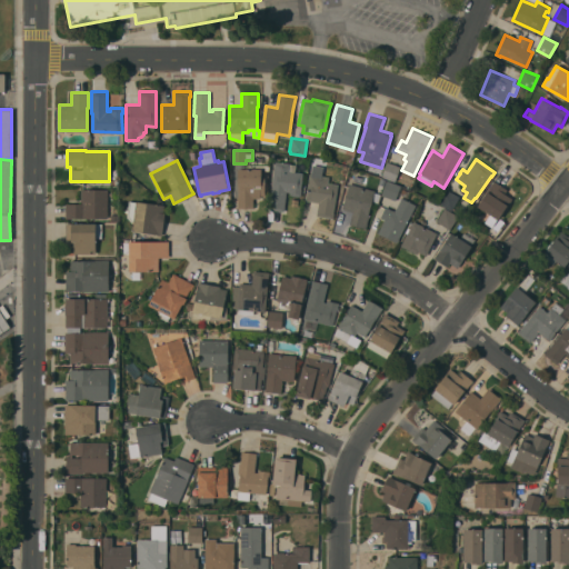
[(275,160),(290,162),(290,163),(296,165),(295,171),(303,172),(300,196),(290,195),(290,191),(287,191),(285,211),(269,209),(275,160)]
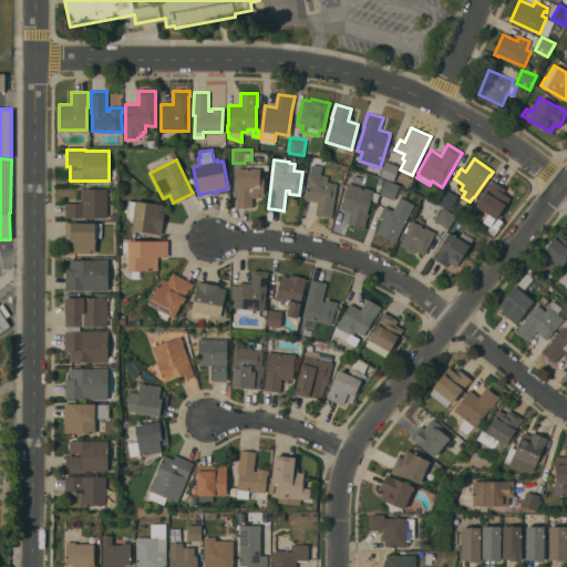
[(400,166),(393,181),(380,175),(385,161),(400,166)]
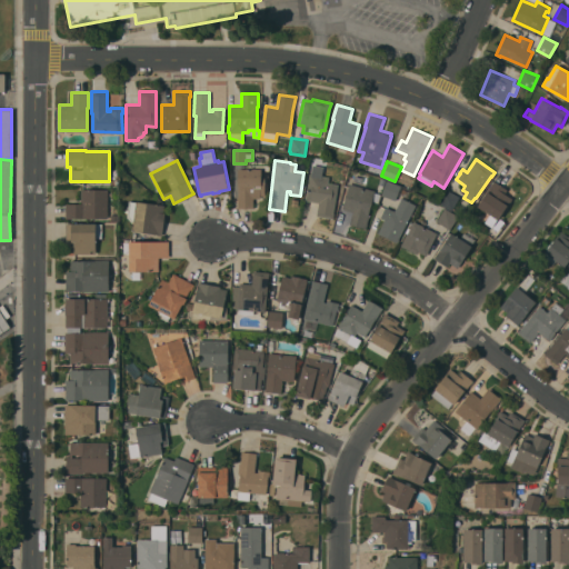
[(238,168),(245,168),(245,165),(269,165),(269,170),(265,170),(265,196),(260,196),(260,198),(253,198),(253,208),(238,208),(238,168)]
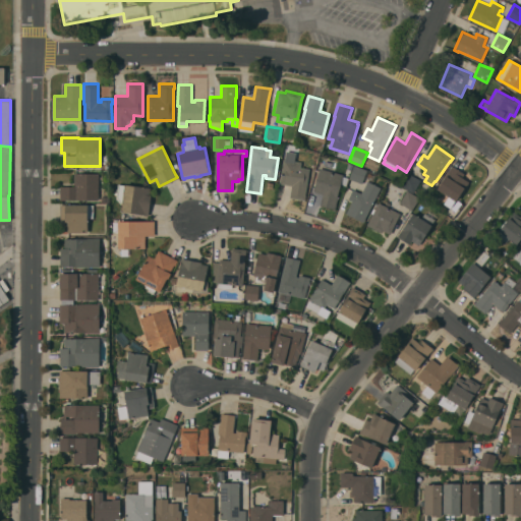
[(301,162),(300,167),(309,168),(305,194),(304,199),(289,197),(291,185),(279,183),(280,178),(281,178),(284,159),(301,162)]
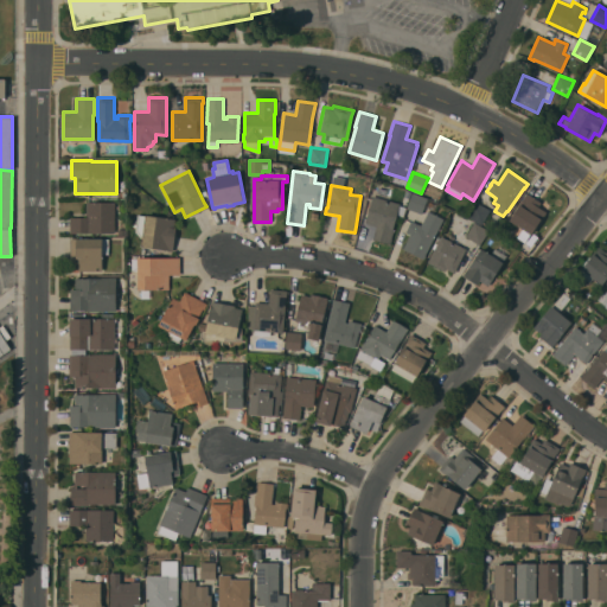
[(407,208),(413,192),(428,198),(422,213),(407,208)]
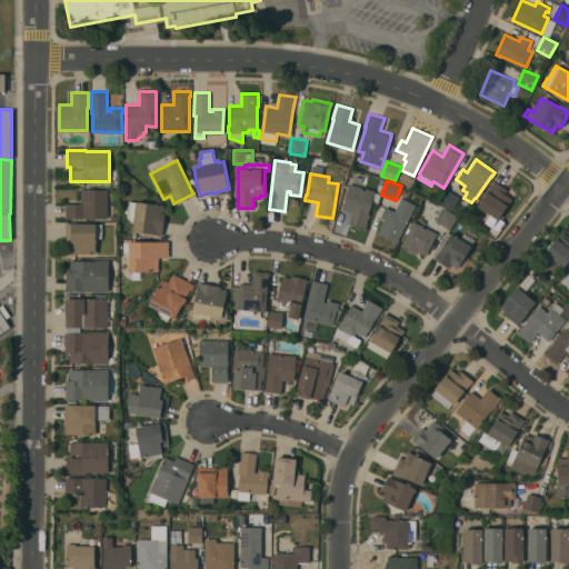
[(477,206),(487,191),(487,190),(493,180),(508,189),(505,193),(512,199),(508,206),(508,205),(498,220),(477,206)]
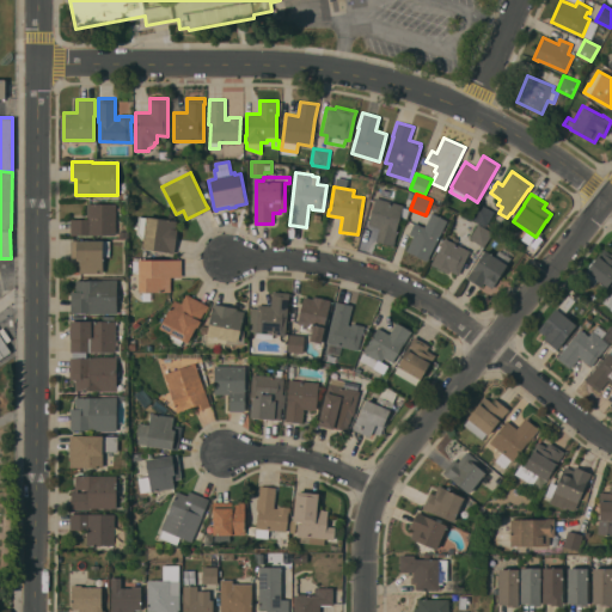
[(403,204),(396,230),(397,231),(393,245),(375,240),(379,227),(368,225),(375,196),(403,204)]
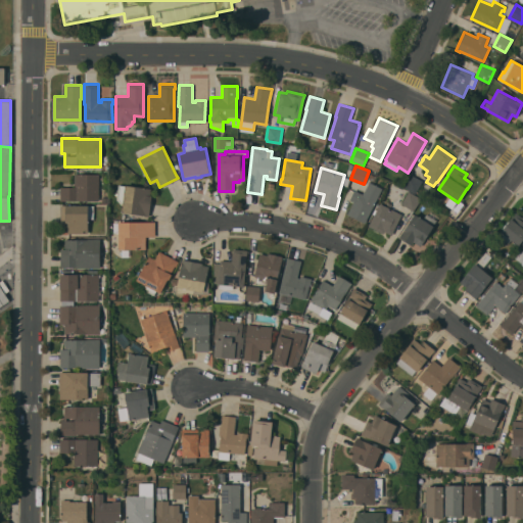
[(99,200),(60,200),(60,187),(75,187),(74,174),(98,174),(99,200)]
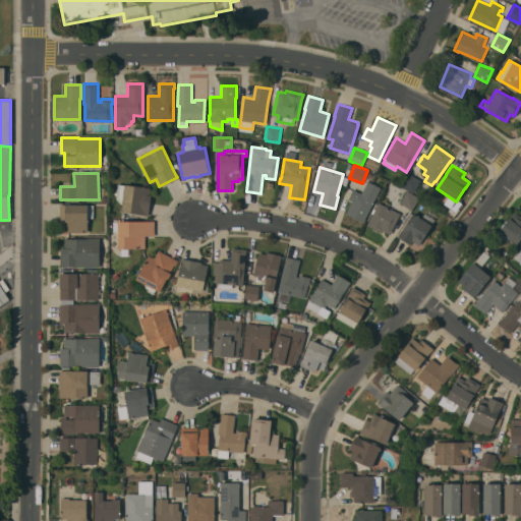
[(421,180),(414,192),(401,186),(408,173),(421,180)]
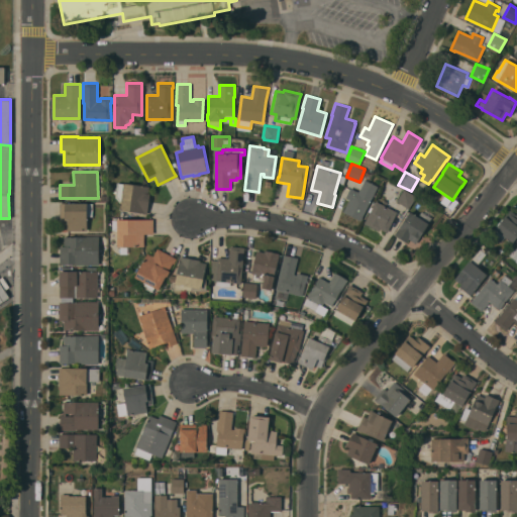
[(365,179),(378,186),(363,217),(360,220),(343,211),(349,199),(345,197),(350,187),(358,192),(365,179)]
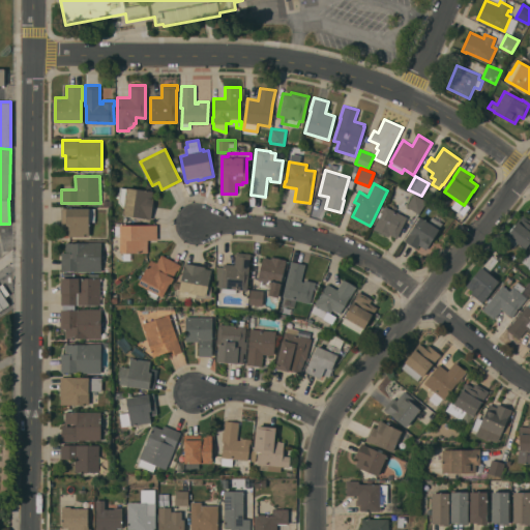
[(120,186),(126,187),(126,186),(153,190),(152,198),(154,198),(150,219),(146,218),(123,214),(124,206),(121,205),(118,200),(120,186)]
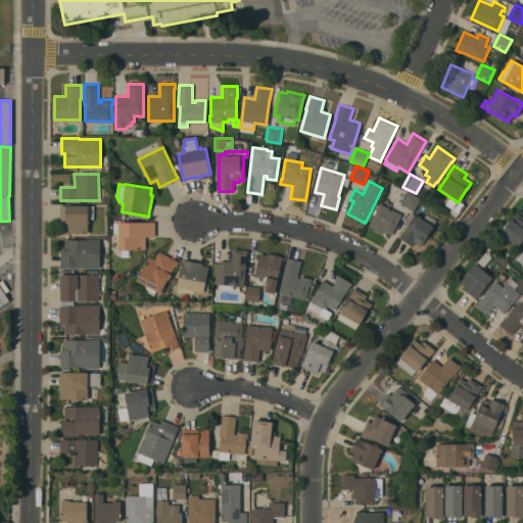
[(421,198),(413,210),(400,202),(409,191),(421,198)]
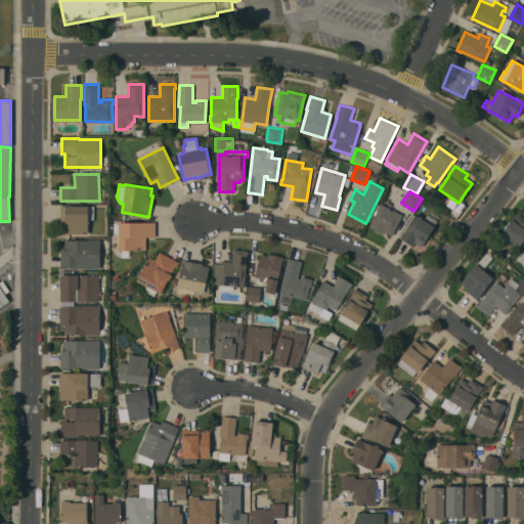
[(392,235),(386,232),(385,234),(368,226),(381,203),(386,206),(389,200),(401,206),(398,212),(402,214),(392,235)]
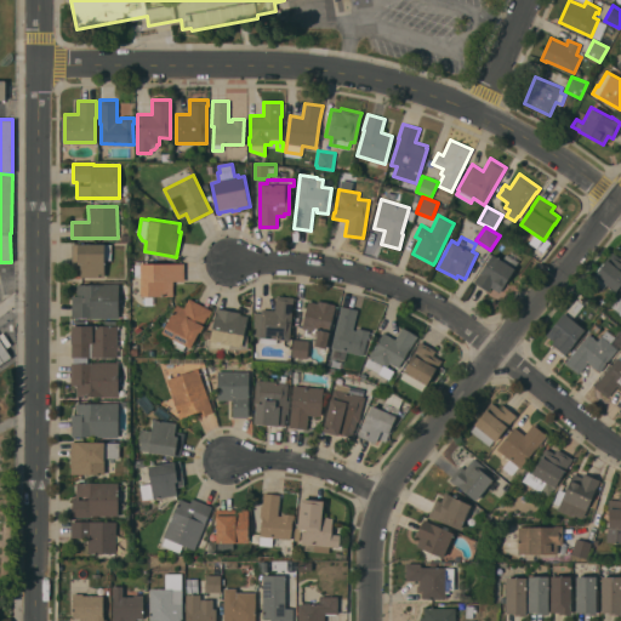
[(90,241),(90,243),(110,244),(110,260),(104,260),(104,277),(80,277),(80,267),(72,267),(72,243),(79,243),(86,243),(86,241),(90,241)]
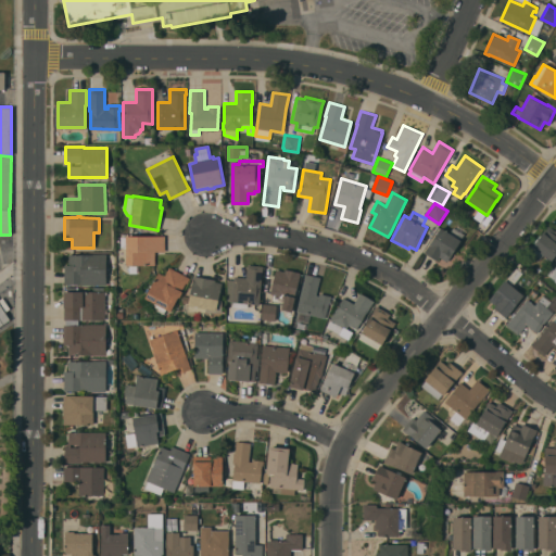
[(447,262),(440,256),(438,260),(425,252),(441,227),(450,232),(453,227),(455,228),(457,224),(467,230),(460,240),(462,240),(447,262)]
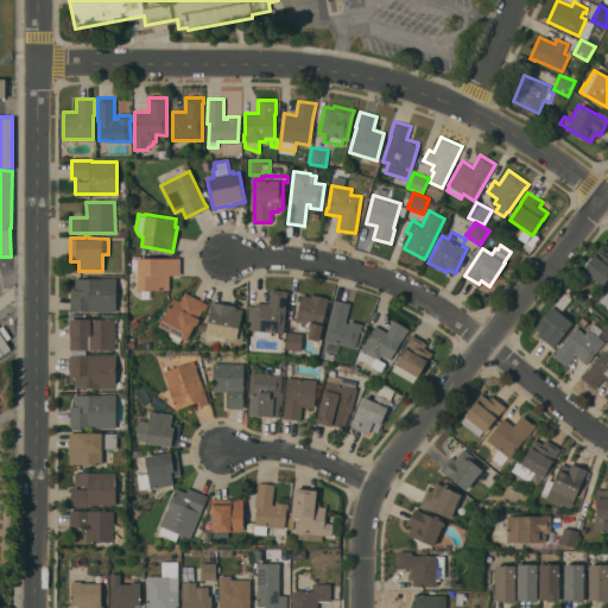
[(607,252),(607,251),(607,278),(602,285),(594,278),(590,283),(580,273),(594,255),(593,254),(596,249),(599,246),(607,252)]
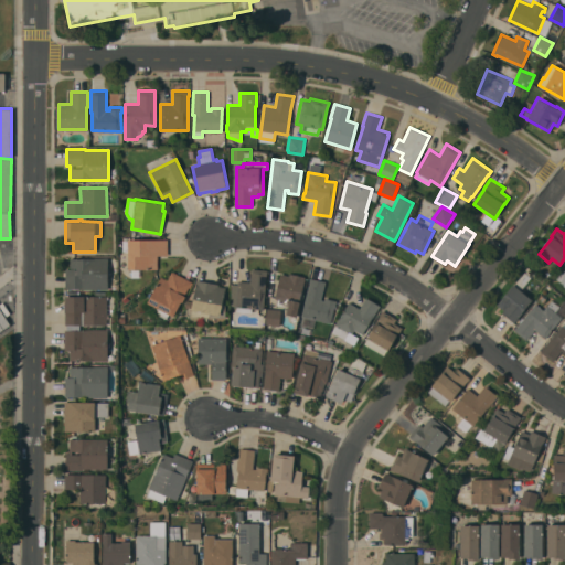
[(128,240),(168,240),(168,255),(158,256),(158,268),(128,268),(128,240)]
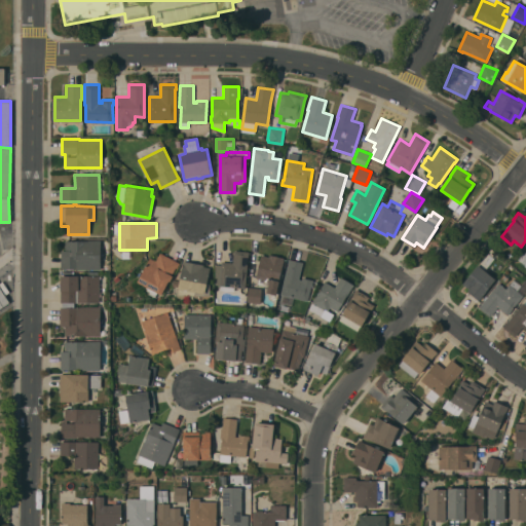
[(61,250),(65,250),(65,240),(87,240),(87,239),(101,239),(101,269),(77,269),(77,268),(61,268),(61,250)]
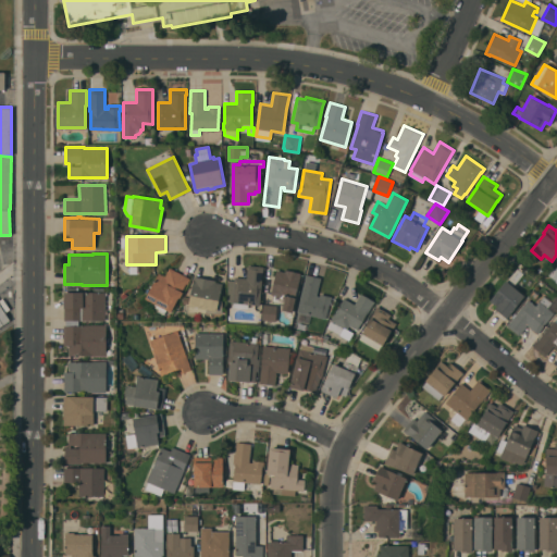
[(234,280),(235,276),(246,277),(248,264),(263,267),(263,271),(260,305),(248,304),(248,308),(238,307),(238,306),(233,306),(234,302),(233,302),(233,301),(227,301),(227,279),(234,280)]
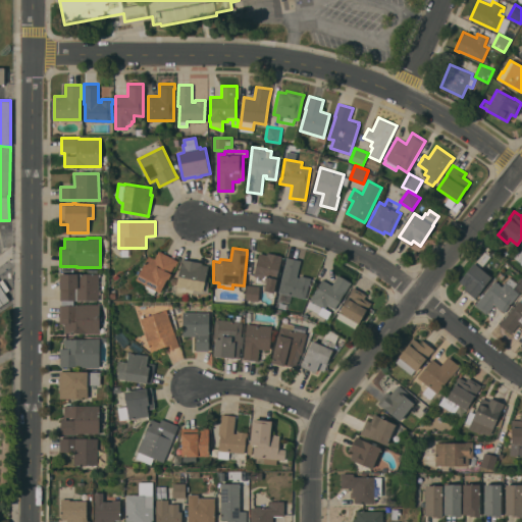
[(178,260),(175,266),(174,265),(170,272),(171,273),(168,279),(167,278),(160,293),(156,290),(154,295),(142,289),(145,283),(137,279),(150,256),(154,258),(158,250),(178,260)]
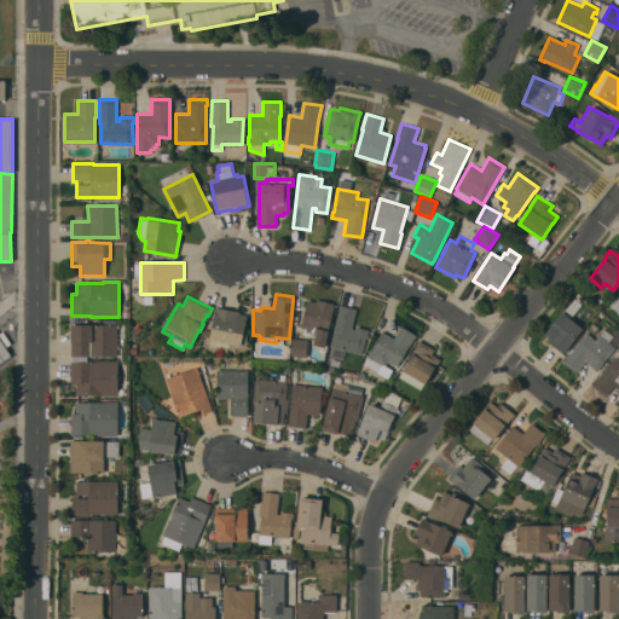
[(583,328),(563,353),(562,352),(561,354),(548,345),(551,340),(544,334),(562,311),(563,312),(574,298),(582,304),(570,318),(583,328)]
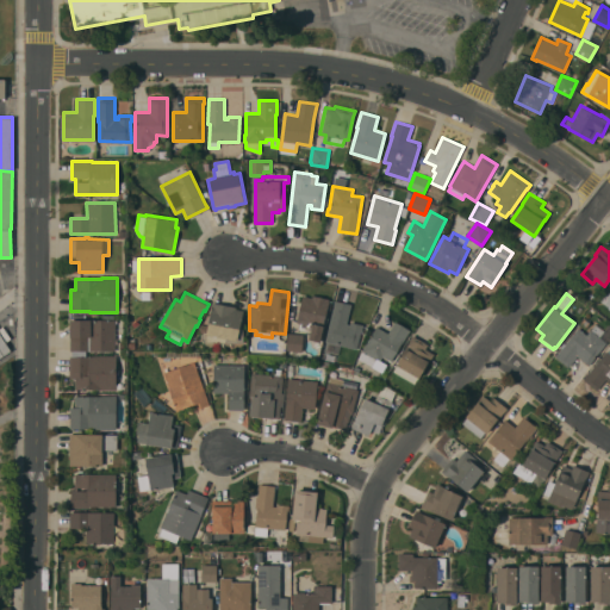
[(303,294),(311,297),(312,294),(329,299),(323,325),(324,325),(321,341),(309,338),(311,331),(299,329),(300,323),(297,322),(303,294)]
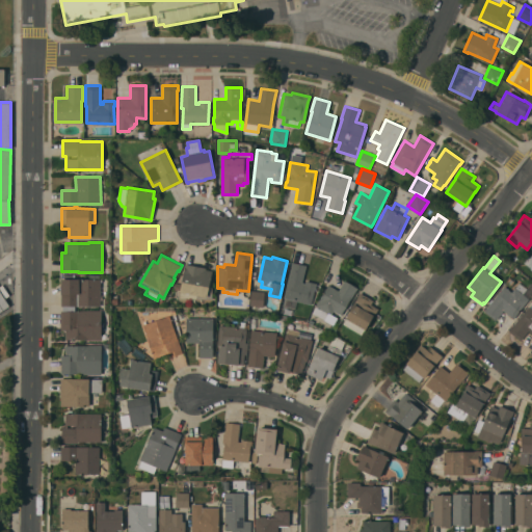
[(297,300),(296,307),(295,307),(294,310),(283,307),(285,297),(284,297),(291,266),(292,262),(307,265),(302,282),(306,283),(306,281),(317,283),(315,288),(313,295),(316,296),(315,300),(313,299),(311,303),(297,300)]
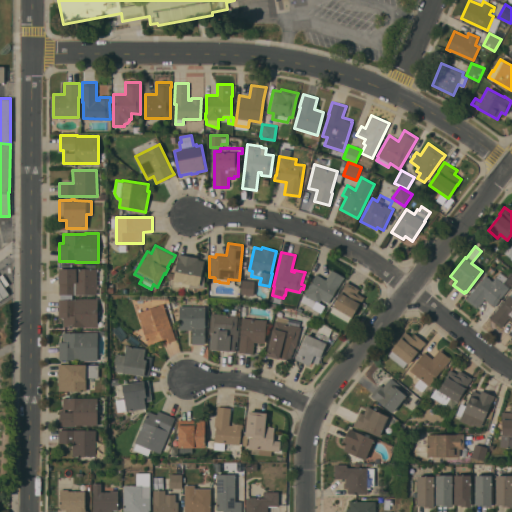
[(178,256),(177,256),(178,253),(198,257),(198,259),(204,260),(201,275),(204,276),(204,288),(172,287),(172,292),(163,292),(164,286),(171,286),(172,278),(174,278),(178,256)]
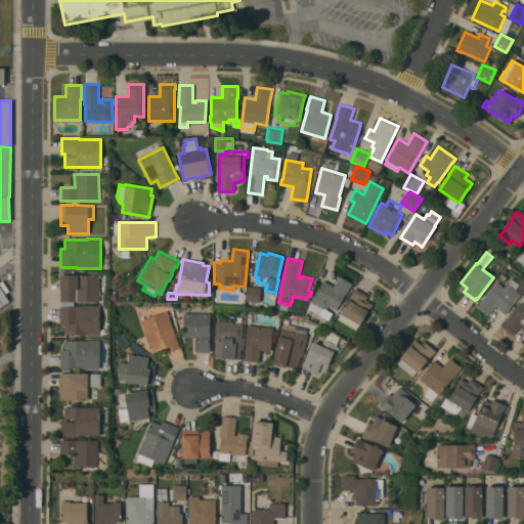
[(61,304),(61,301),(60,301),(60,274),(77,274),(99,274),(99,301),(75,301),(75,304),(61,304)]
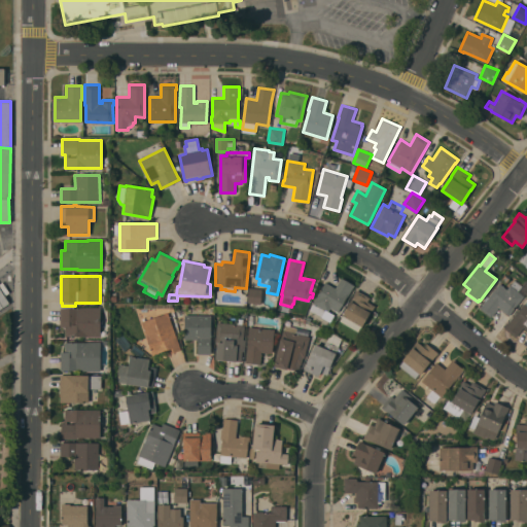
[(336,287),(341,277),(355,285),(353,287),(348,296),(347,295),(338,312),(330,307),(328,311),(335,315),(330,321),(310,309),(313,303),(312,303),(317,295),(325,281),(336,287)]
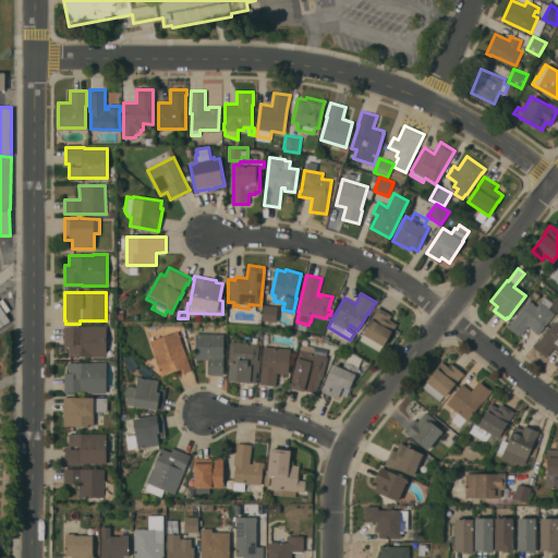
[(538,334),(529,325),(520,336),(508,325),(530,300),(536,305),(545,295),(553,302),(557,296),(557,308),(555,313),(542,328),(543,329),(538,334)]
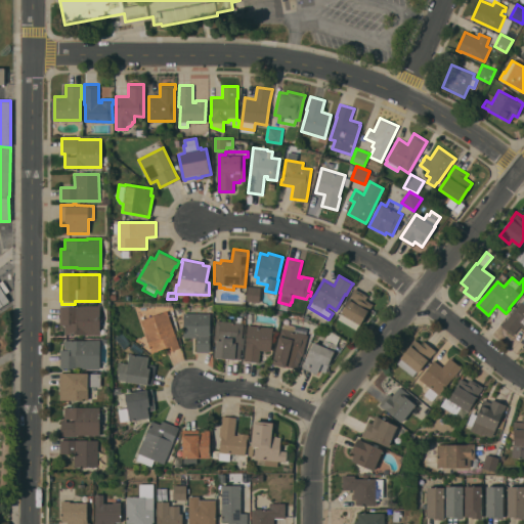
[(261,287),(259,301),(248,300),(249,286),(261,287)]
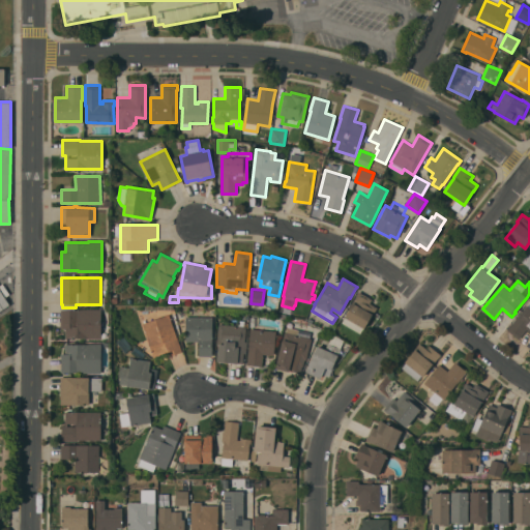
[(0,311),(0,290),(9,304),(0,311)]
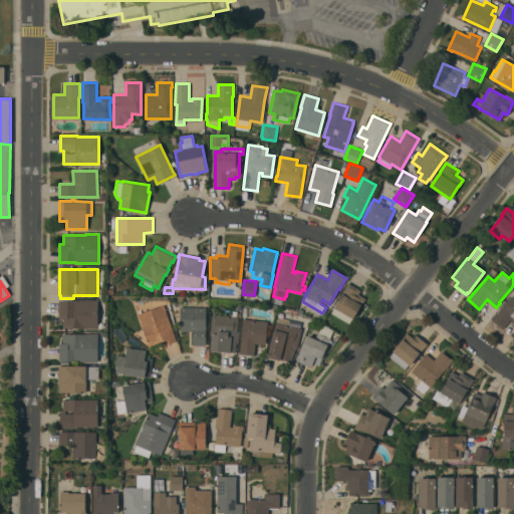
[(345,287),(347,282),(360,290),(358,293),(365,297),(353,318),(352,317),(349,322),(332,312),(334,307),(341,295),(340,294),(345,287)]
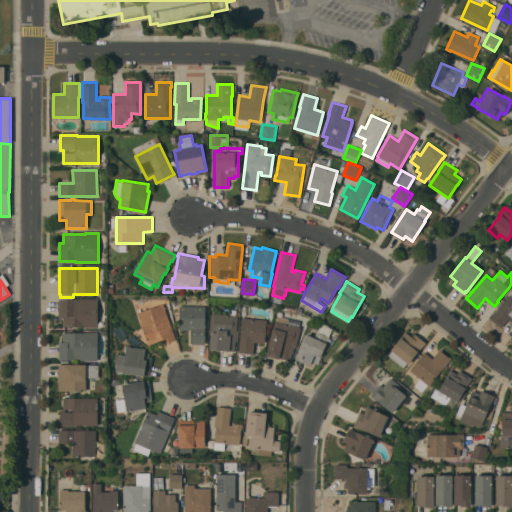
[(511,320),(508,318),(501,327),(490,318),(509,294),(510,294),(511,292),(511,320)]
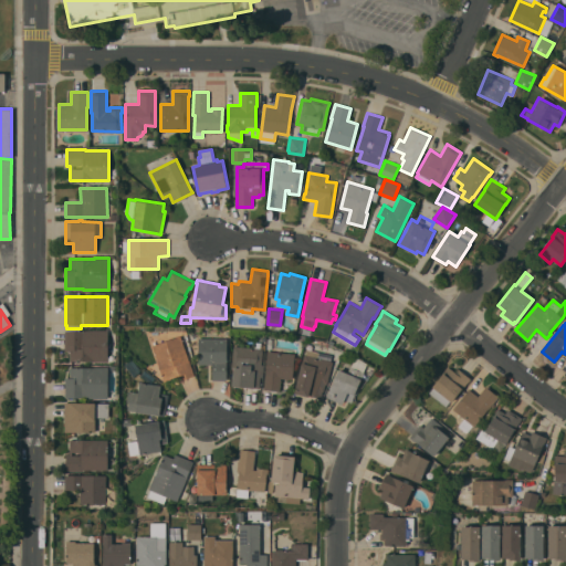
[(81,329),(108,329),(108,360),(93,360),(70,360),(70,349),(64,349),(64,331),(66,331),(66,328),(81,328),(81,329)]
